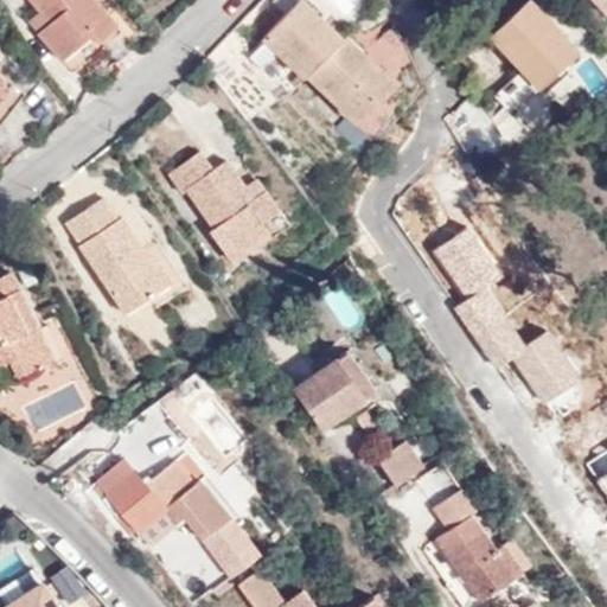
[(53,19),(36,33),(62,62),(91,36),(102,48),(121,31),(93,0),(29,0),(39,12),(44,8),(53,19)]
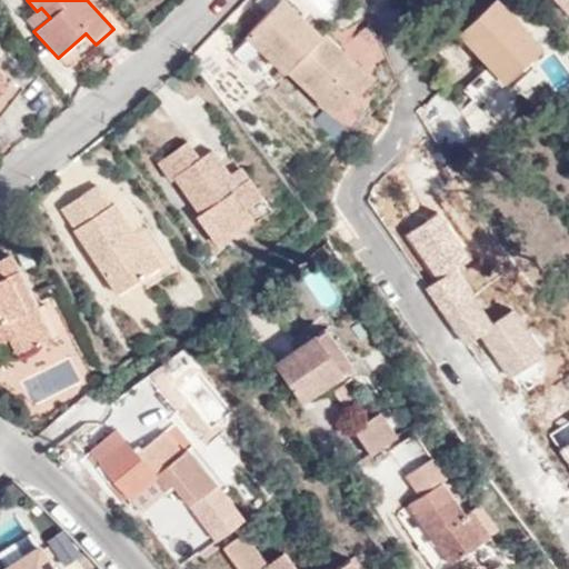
[(260,19),(276,3),(271,0),(253,0),(248,7),(260,19)]
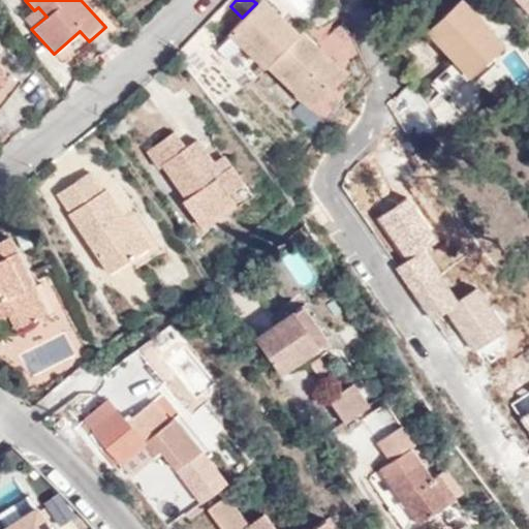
[(258,0),(258,1),(274,16),(280,9),(270,0),(258,0)]
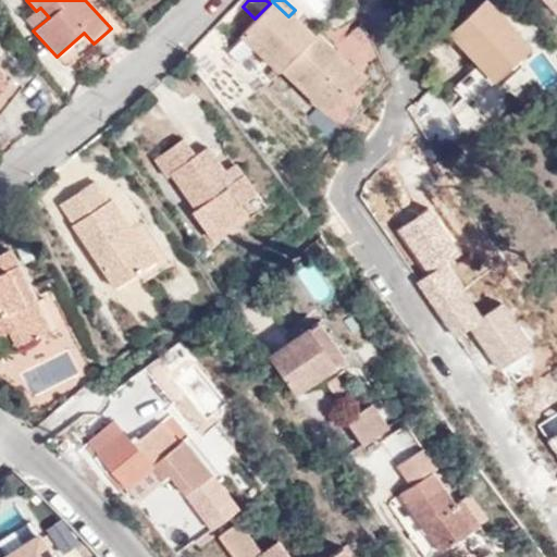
[(481,61),(497,79),(532,47),(487,0),(483,0),(452,29),(481,61)]
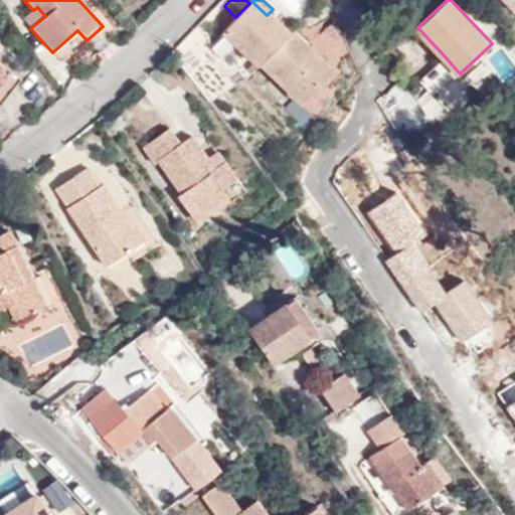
[(514,8),(514,0),(502,0),(512,11),(514,8)]
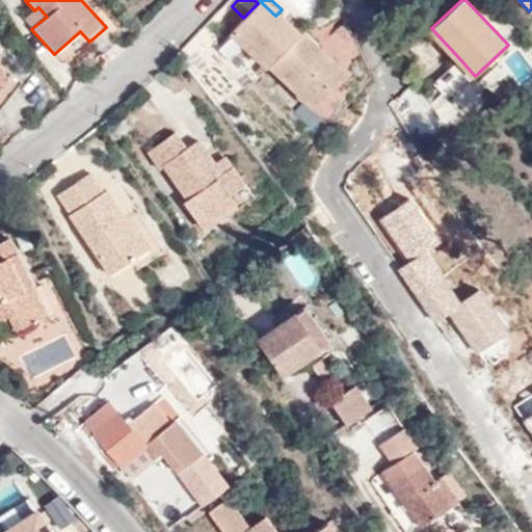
[(297,35),(275,16),(260,1),(258,3),(243,18),(229,32),(309,107),(342,73),(318,48),(300,31),(297,35)]
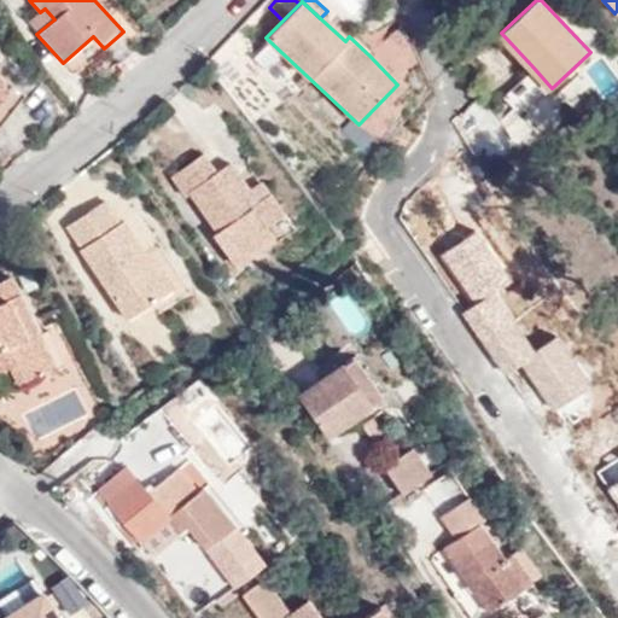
[(27,22),(36,34),(54,19),(45,9),(40,12),(27,22)]
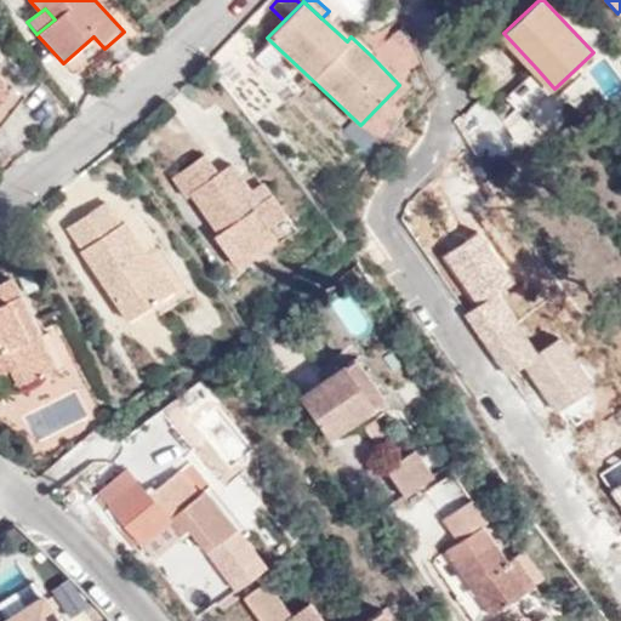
[(420,57),(405,23),(382,47),(406,70),(420,57)]
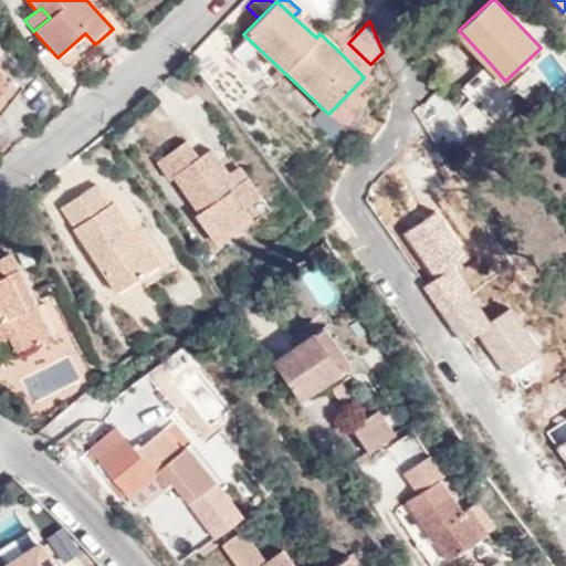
[(325,29),(320,33),(338,51),(343,45),(325,29)]
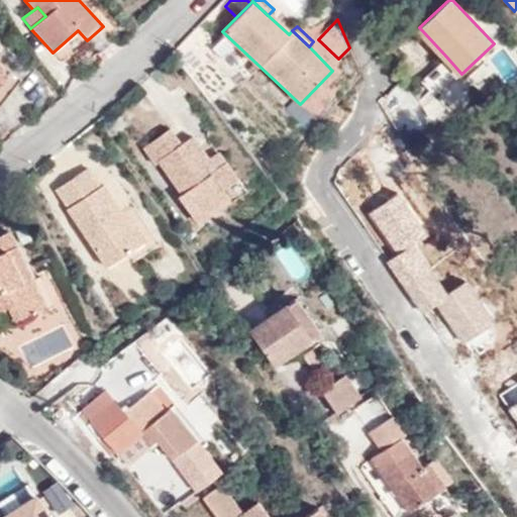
[(233,47),(221,35),(213,42),(227,55),(233,47)]
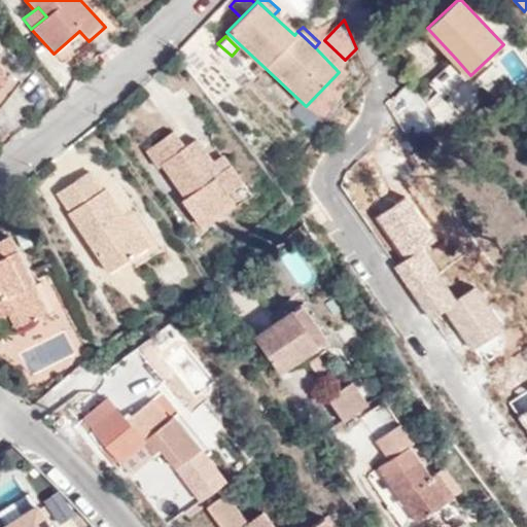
[(464,80),(470,75),(455,58),(449,64),(464,80)]
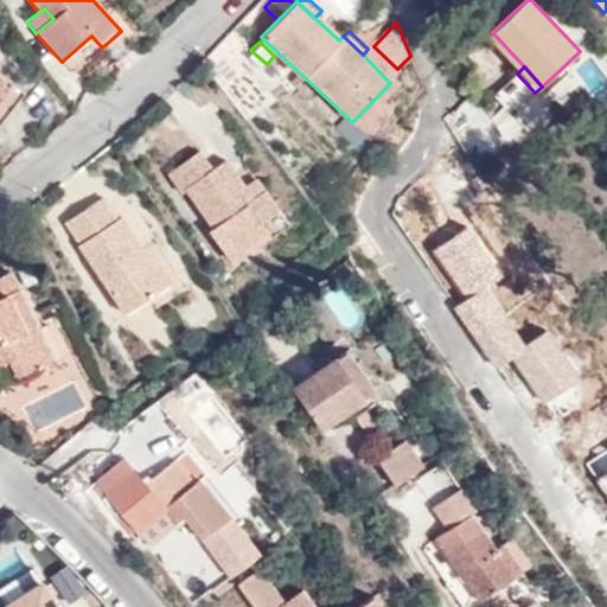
[(0,121),(24,91),(0,70),(0,121)]
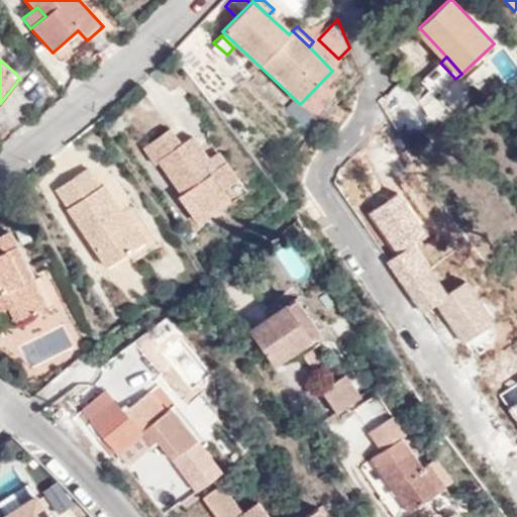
[(295,122),(304,113),(293,102),(283,111),(295,122)]
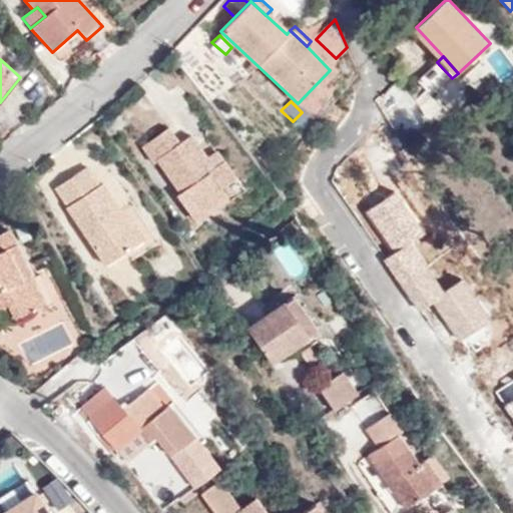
[(310,121),(302,112),(293,121),(301,129),(310,121)]
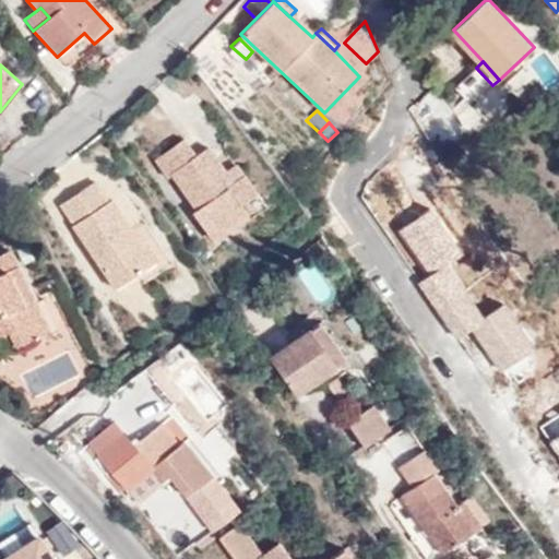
[(195,156),(183,140),(156,159),(167,178),(173,176),(194,210),(192,213),(210,237),(247,212),(242,204),(258,193),(244,174),(234,181),(209,147),(195,156)]
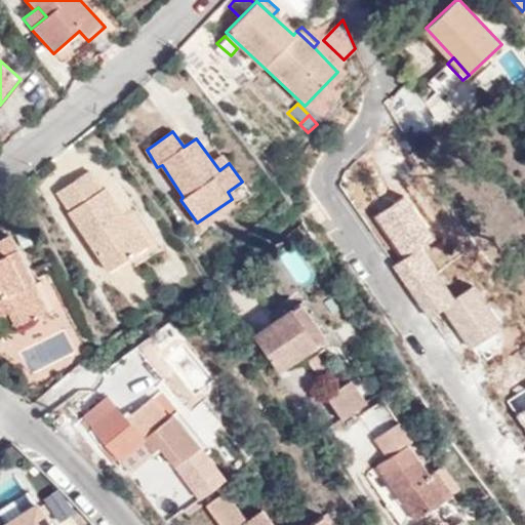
[(103,189),(90,171),(56,193),(70,211),(68,213),(108,272),(149,244),(129,215),(125,217),(106,188),(103,189)]
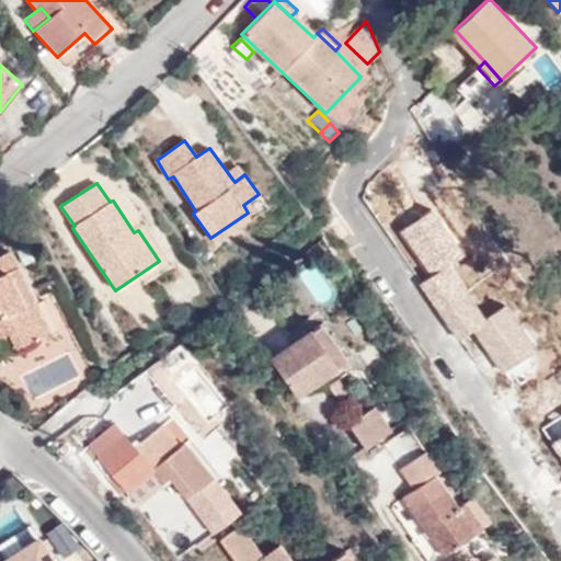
[(437,210),(401,232),(428,276),(418,283),(456,343),(473,331),(497,370),(529,351),(505,311),(485,324),(449,267),(466,256),(437,210)]
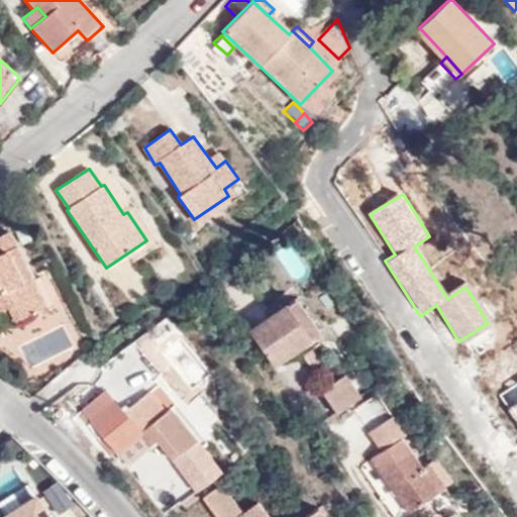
[(23,282),(29,278),(7,231),(0,234),(0,309),(7,306),(14,320),(35,310),(23,282)]
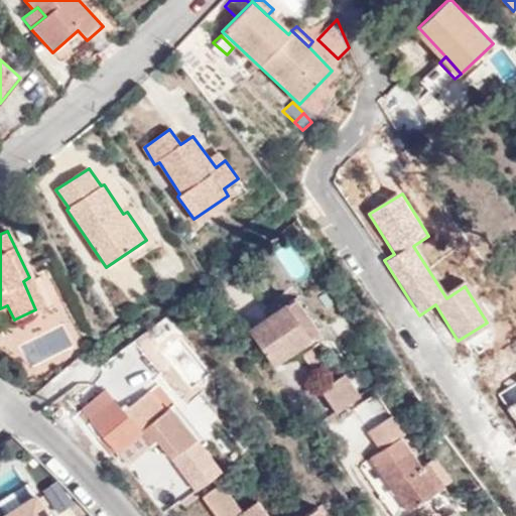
[(43,306),(29,277),(23,281),(35,309),(43,306)]
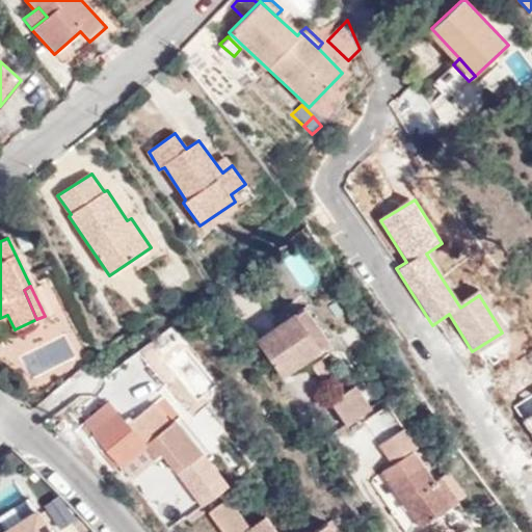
[(326,339),(304,307),(259,337),(281,369),(326,339)]
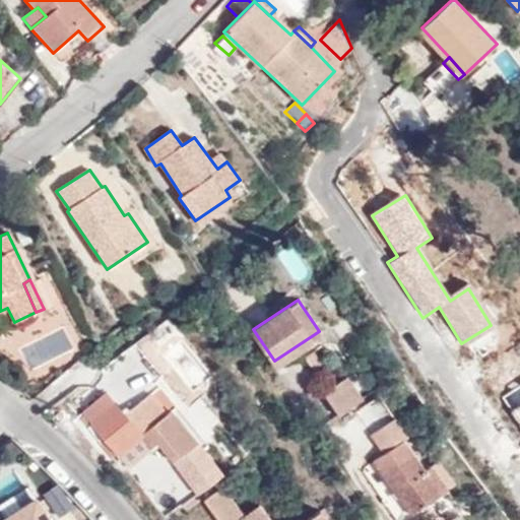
[(324,391),(336,407),(360,392),(348,375),(324,391)]
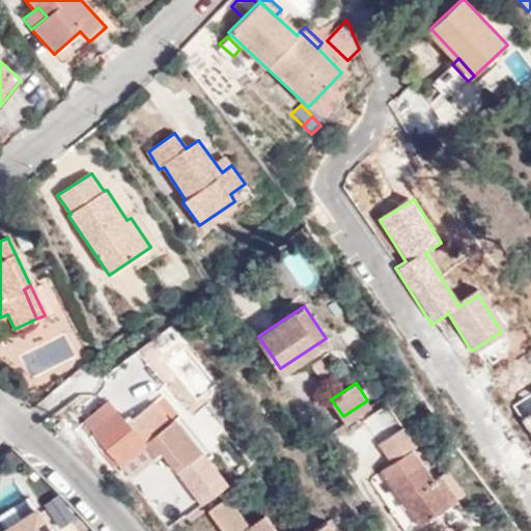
[(155,400),(171,421),(175,417),(179,415),(162,394),(155,400)]
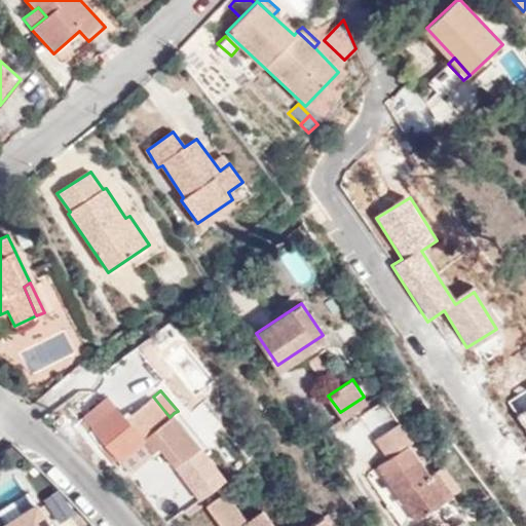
[(85,418),(80,422),(113,463),(119,459),(130,474),(137,472),(152,460),(154,453),(161,448),(201,498),(225,480),(201,448),(207,445),(198,435),(192,438),(174,413),(170,417),(153,397),(133,413),(139,421),(133,425),(126,417),(109,396),(84,416),(85,418)]
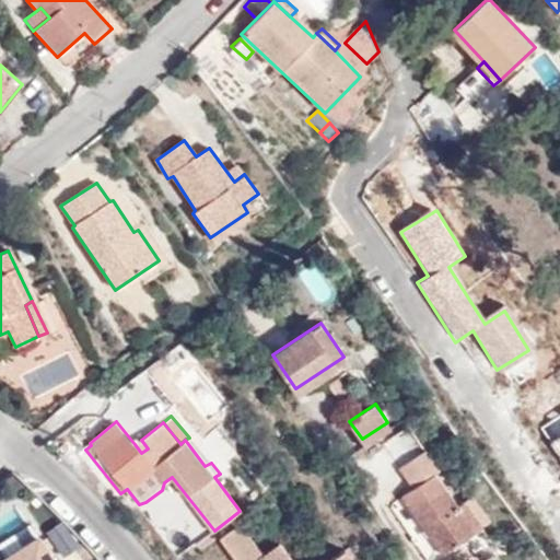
[(387,422),(362,439),(368,446),(393,428),(387,422)]
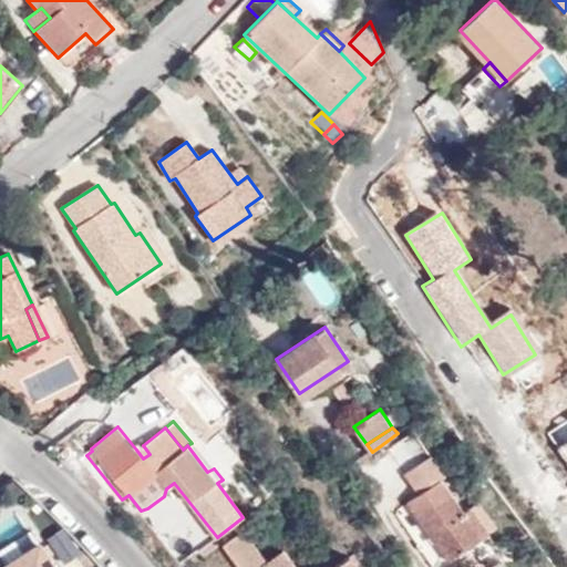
[(207,472),(214,468),(193,442),(192,443),(187,445),(207,472)]
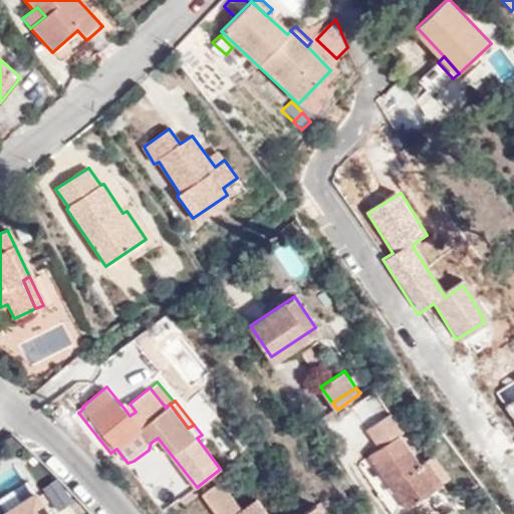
[(130,404),(123,408),(130,416),(136,412),(130,404)]
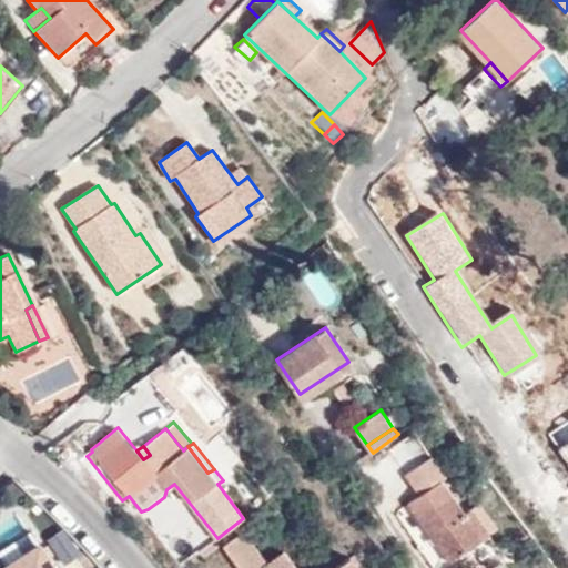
[(480,538),(462,513),(437,482),(406,505),(449,563),(480,538)]
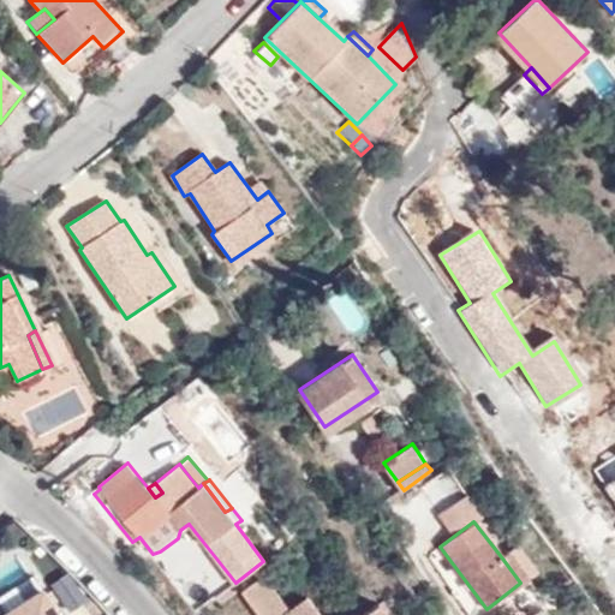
[(507,550),(500,555),(520,583),(527,577),(507,550)]
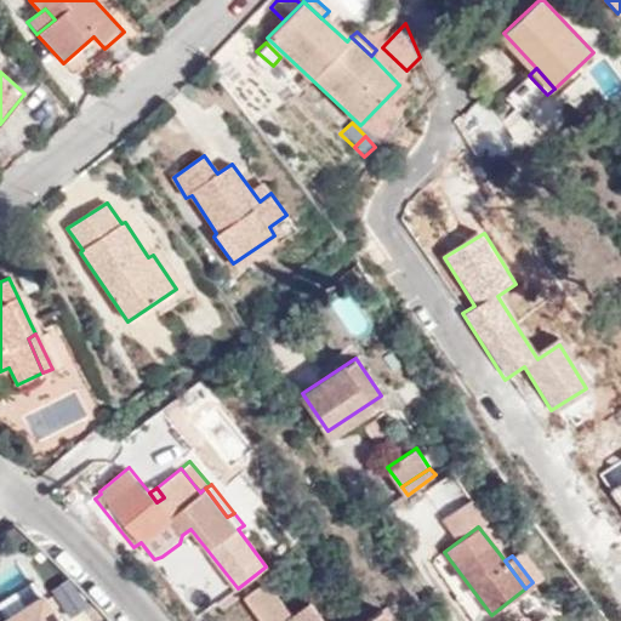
[(246,596),(265,620),(284,620),(295,615),(268,580),(246,596)]
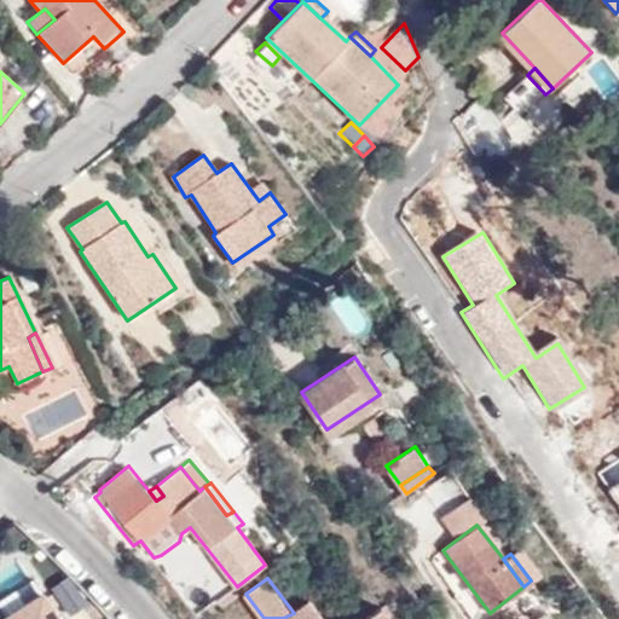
[(68,618),(47,584),(0,611),(0,618),(68,618)]
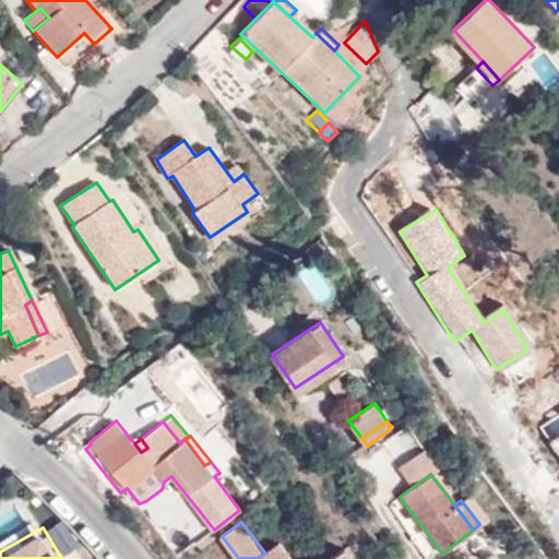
[(265,554),(256,558),(353,558),(345,548),(330,558),(293,558),(281,542),(265,554)]
